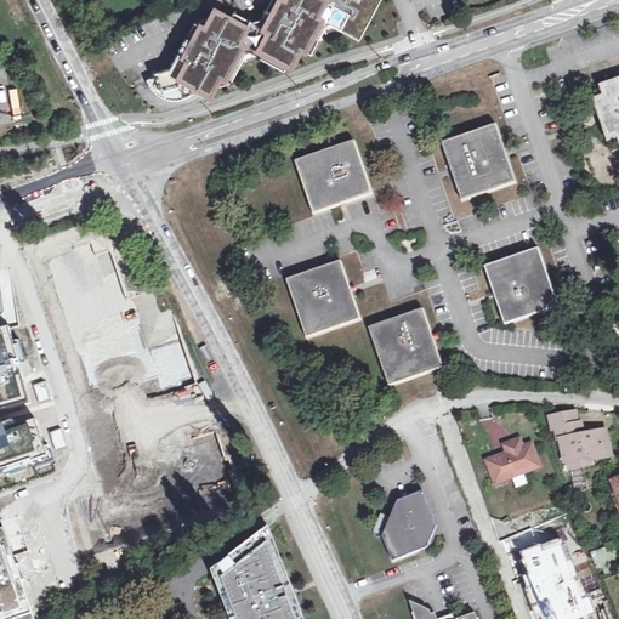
[(188,12),(170,44),(160,58),(143,63),(145,67),(138,69),(141,75),(145,80),(149,85),(157,89),(162,90),(172,89),(179,86),(182,83),(186,80),(189,73),(198,79),(200,75),(203,78),(205,74),(222,69),(234,50),(251,45),(277,58),(279,54),(282,50),(284,52),(294,37),(299,40),(304,44),(316,24),(341,16),(353,23),(358,27),(367,11),(370,5),(373,0),(261,0),(253,15),(245,15),(227,5),(225,10),(213,4),(210,6),(206,5),(204,9),(188,12)]
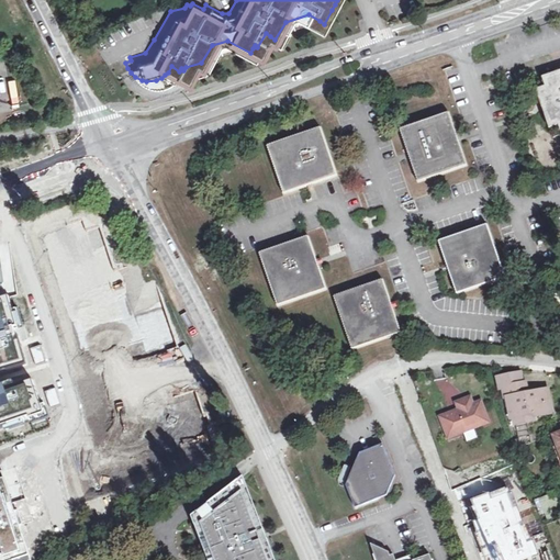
[(559,68),(530,79),(550,136),(559,132),(559,68)]
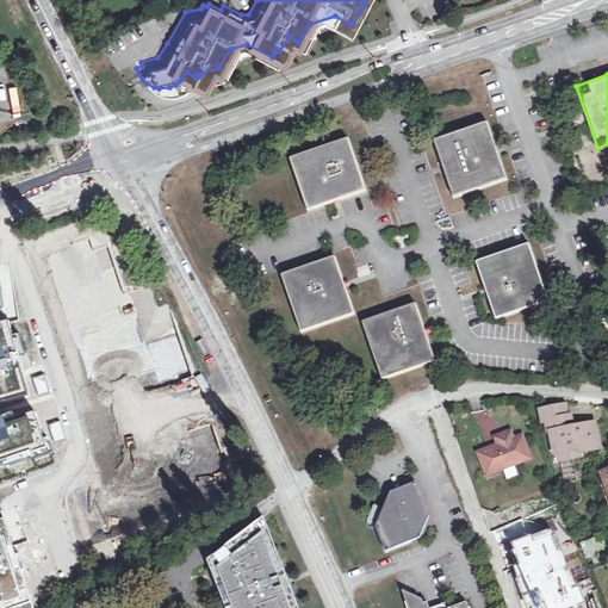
[(452,194),(504,177),(495,148),(485,119),(433,138),(442,167),(452,194)]
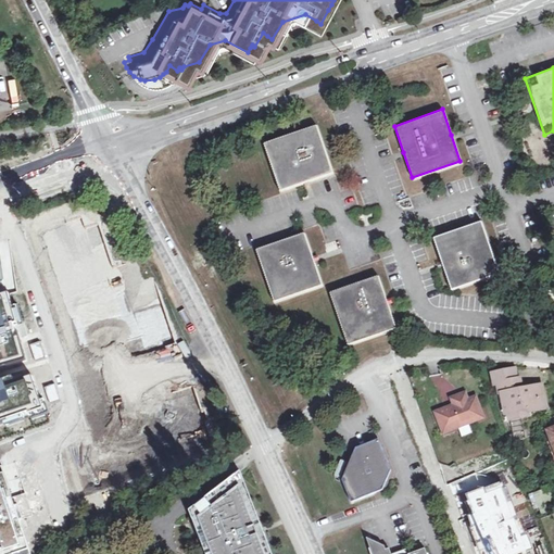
[(305,180),(331,171),(314,124),(262,142),(279,189),(305,180)]
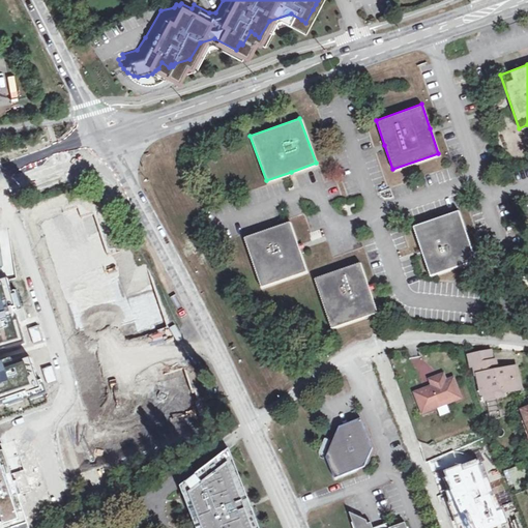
[(77,203),(33,218),(75,332),(136,310),(141,322),(156,317),(128,238),(109,245),(95,206),(80,212),(77,203)]
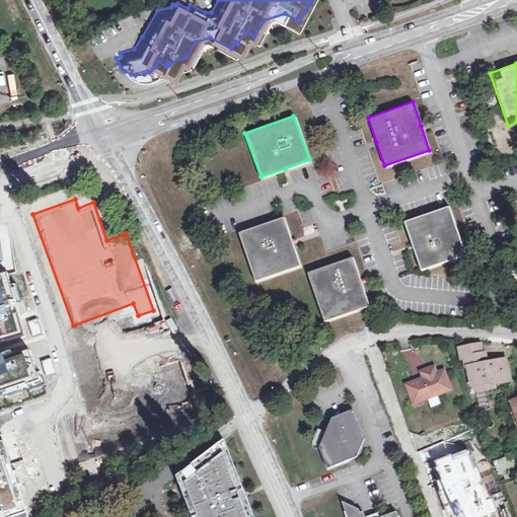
[(420,270),(464,254),(447,205),(403,221),(412,245),(420,270)]
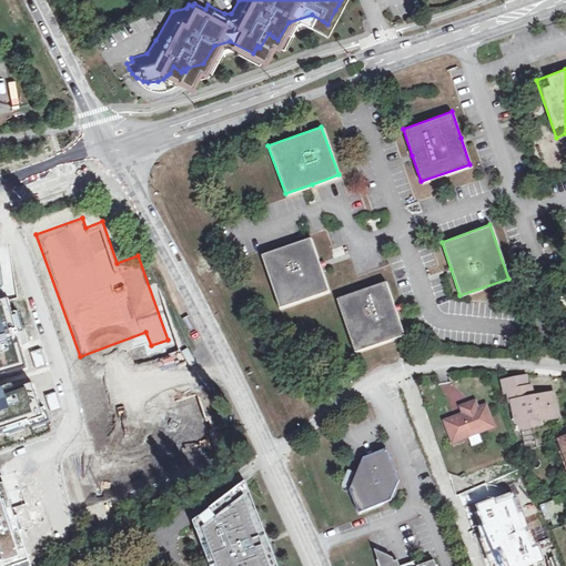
[(279,307),(327,290),(319,265),(310,238),(261,254),(279,307)]
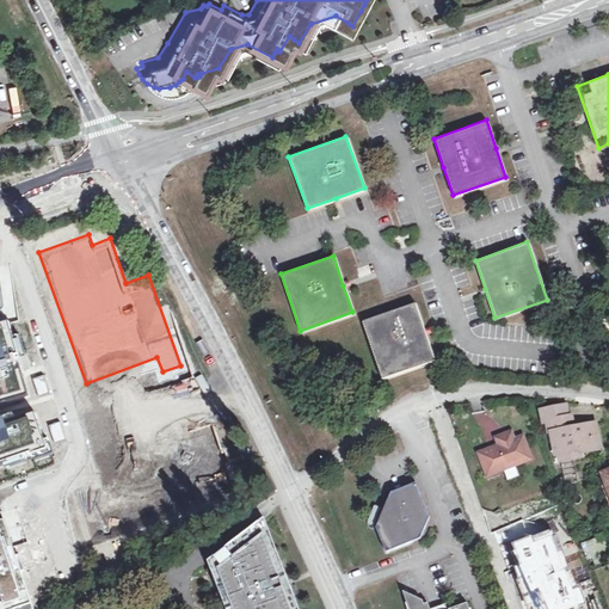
[(381,377),(434,360),(426,340),(413,302),(362,320),(381,377)]
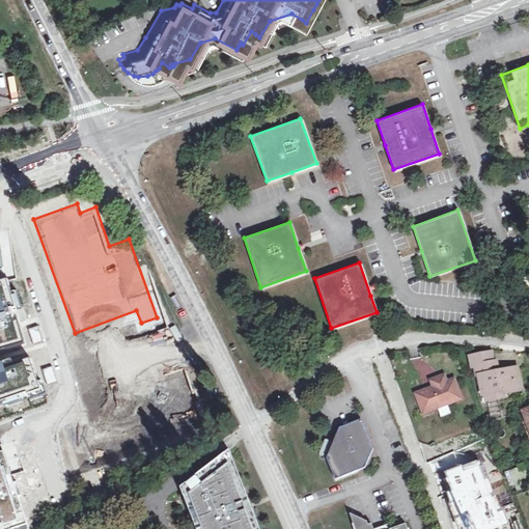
[(5,278),(0,279),(0,350),(24,343),(5,278)]
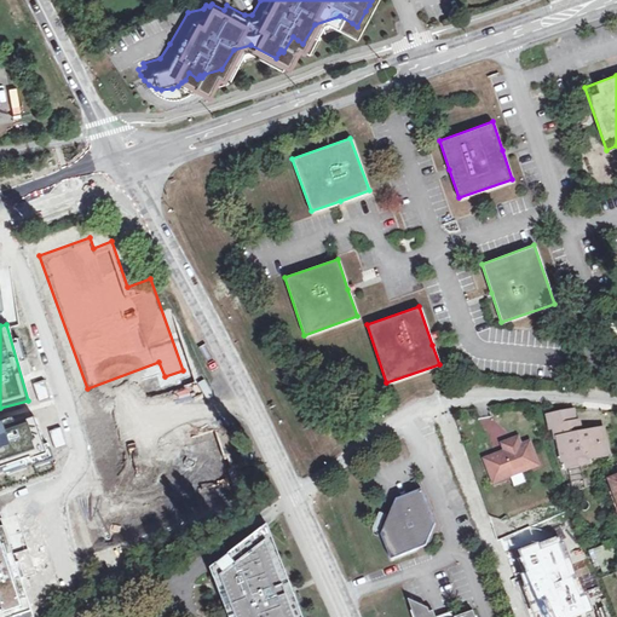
[(34,409),(0,419),(0,470),(48,455),(34,409)]
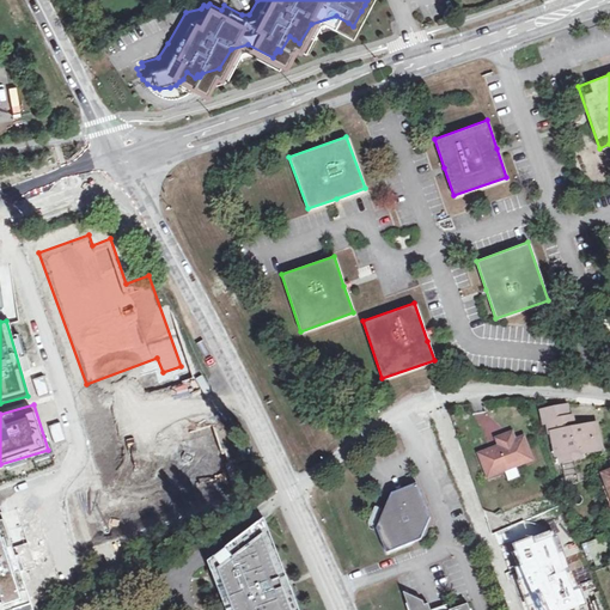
[(542,424),(546,422),(546,420),(567,416),(565,404),(540,409),(542,424)]
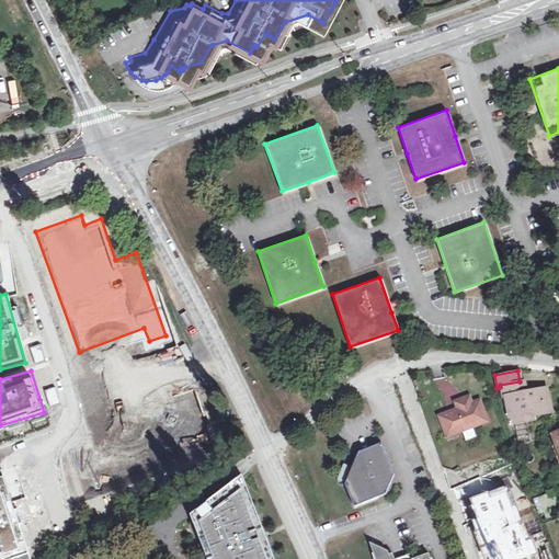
[(444,401),(456,394),(445,373),(432,379),(444,401)]
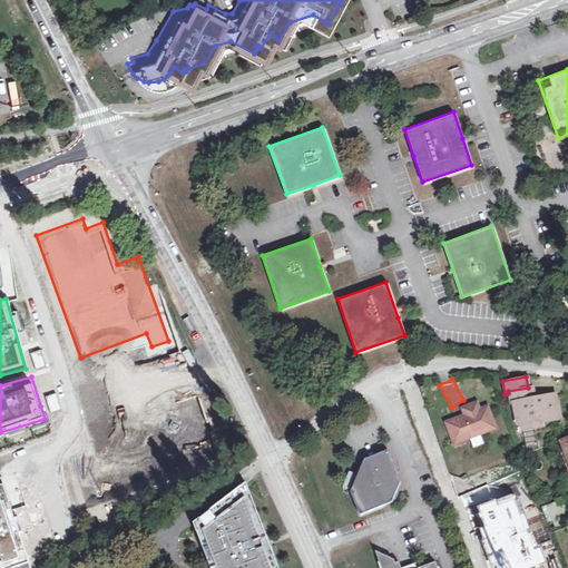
[(508,391),(508,393),(510,403),(515,402),(518,423),(539,419),(539,422),(558,418),(552,394),(532,398),(530,388),(528,388),(508,391)]
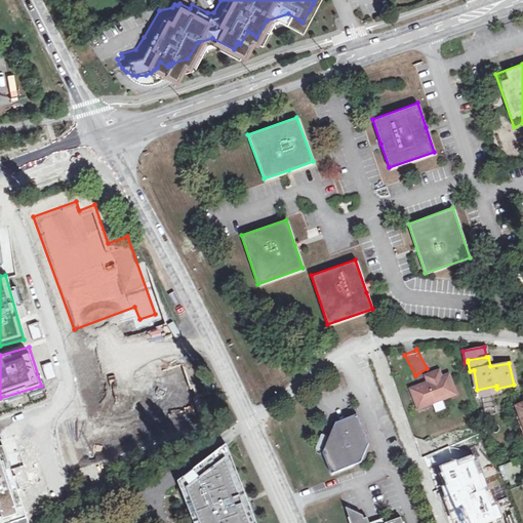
[(200,407),(184,358),(108,383),(114,401),(77,413),(87,444),(200,407)]
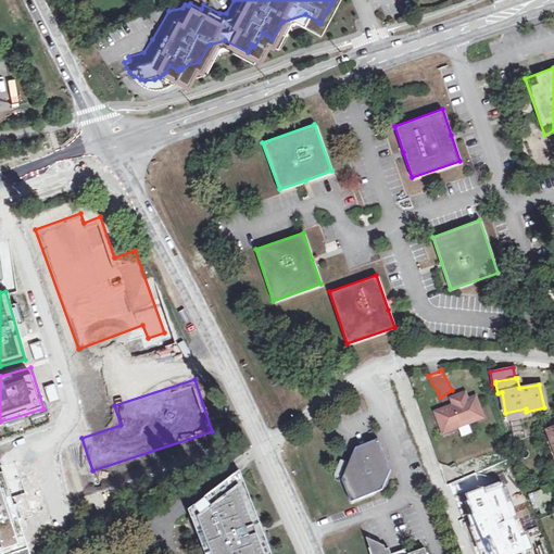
[(457,393),(448,398),(451,404),(432,412),(436,420),(440,419),(444,431),(453,428),(454,424),(462,420),(467,423),(481,416),(474,395),(466,398),(461,400),(457,393)]
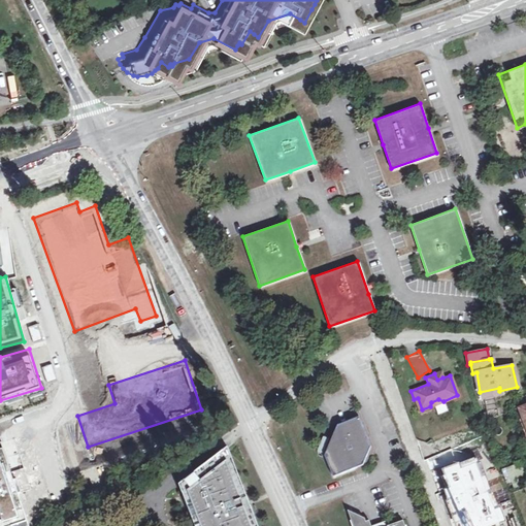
[(499,388),(480,392),(482,398),(490,396),(500,394),(499,391),(499,388)]
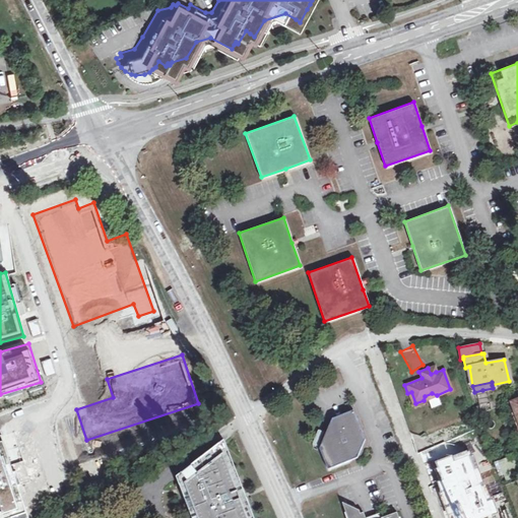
[(482,390),(474,392),(472,393),(476,412),(487,411),(482,390)]
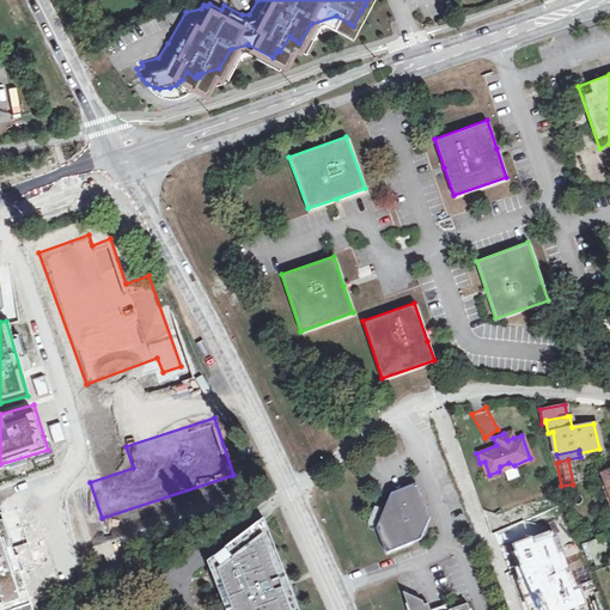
[(609,469),(599,474),(609,499),(609,469)]
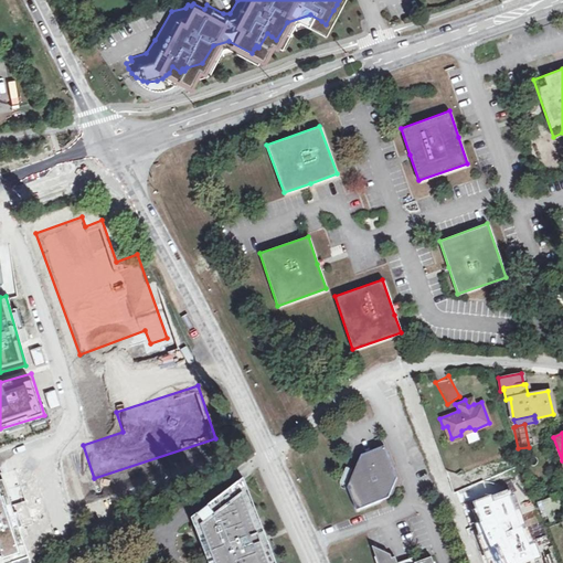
[(395,476),(382,445),(359,454),(346,487),(354,509),(386,497),(395,476)]
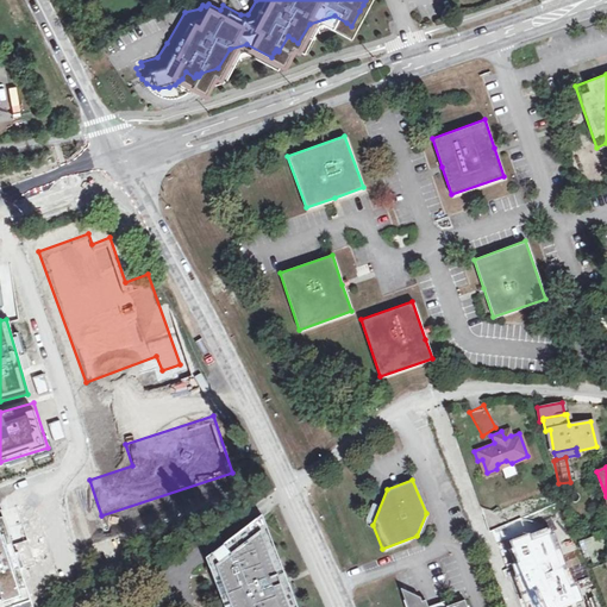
[(255,520),(211,552),(231,606),(287,606),(285,598),(291,595),(285,581),(279,583),(255,520)]
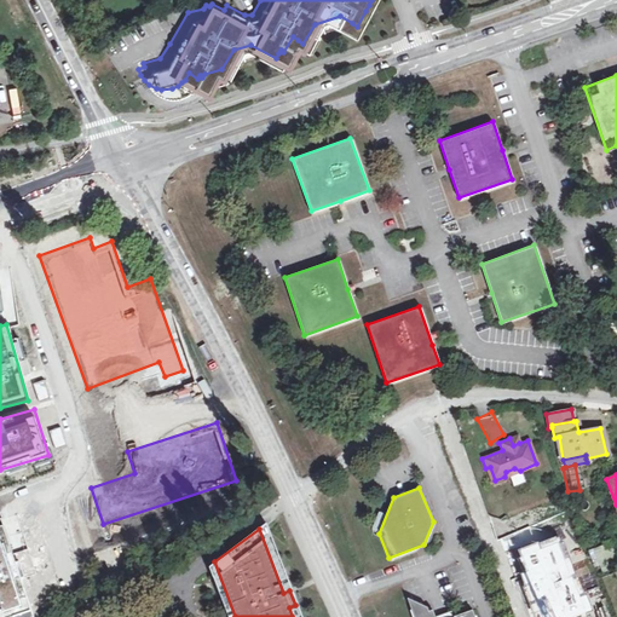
[(592,616),(558,529),(506,549),(532,616),(592,616)]
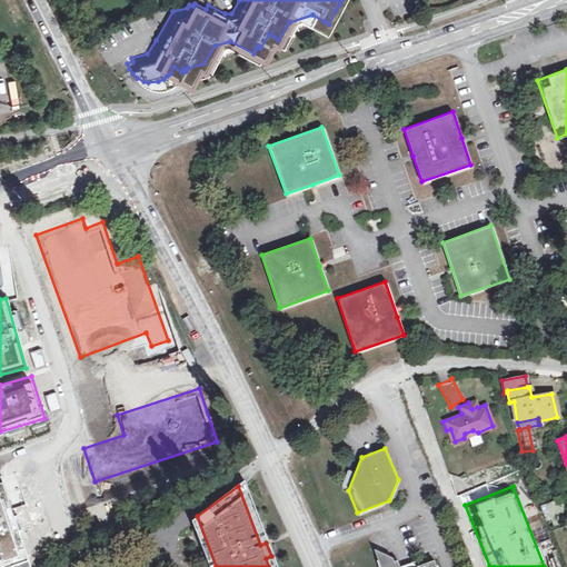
[(9,495),(16,515),(27,511),(20,490),(9,495)]
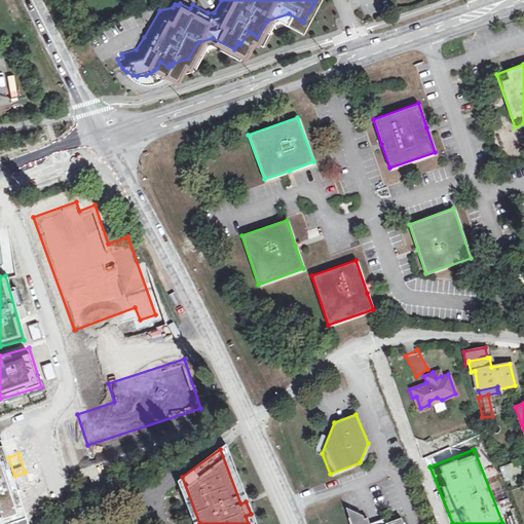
[(0,509),(14,503),(16,510),(19,513),(29,510),(19,480),(11,483),(3,458),(0,459),(0,509)]
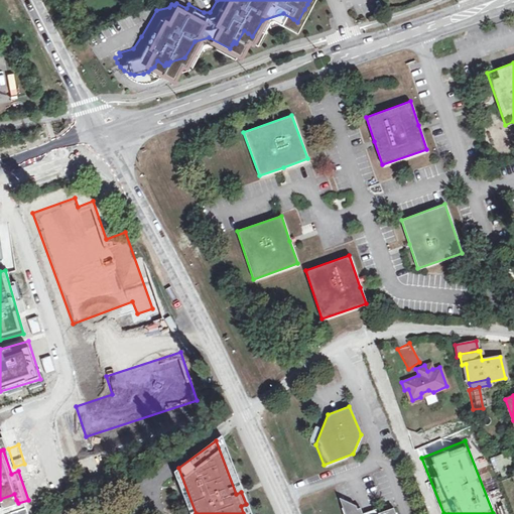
[(507,466),(502,454),(489,459),(494,472),(507,466)]
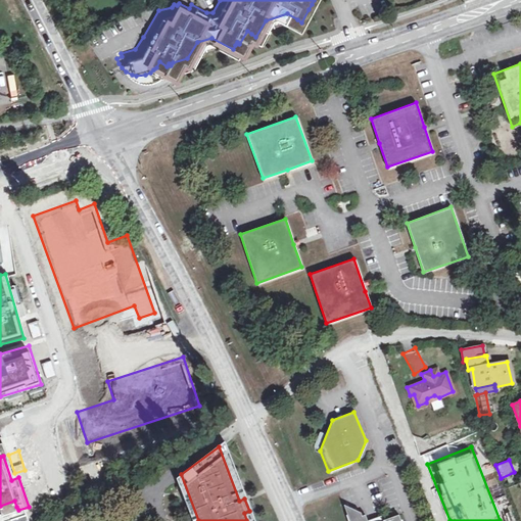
[(14,501),(0,506),(2,512),(16,507),(14,501)]
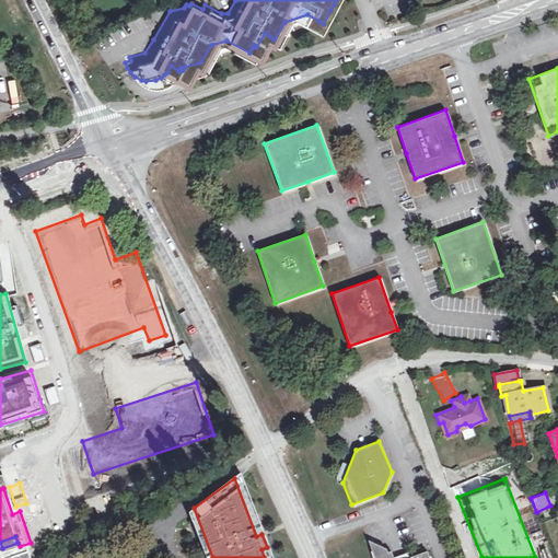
[(385,549),(367,541),(372,557),(428,557),(426,551),(409,557),(408,557),(392,557),(390,551),(386,553),(385,549)]
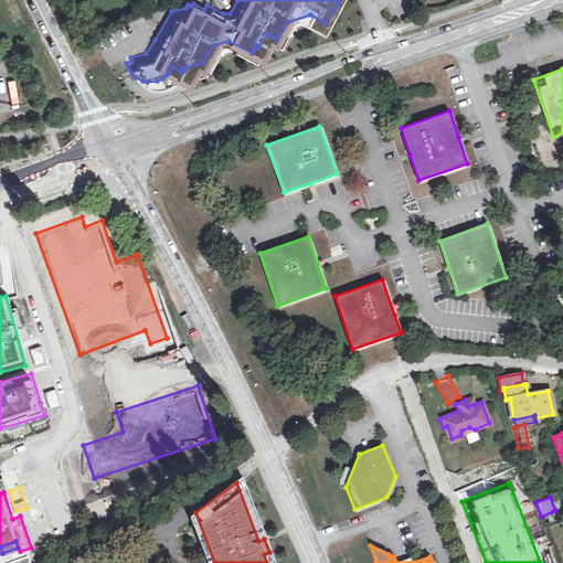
All buildings are outlined.
